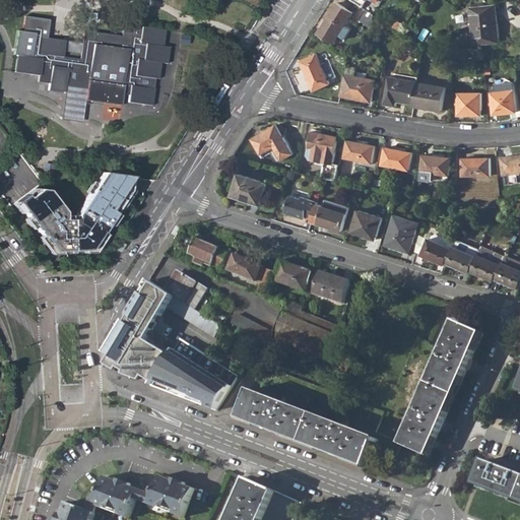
[(335,43),(354,12),(338,2),(319,33),(335,43)]
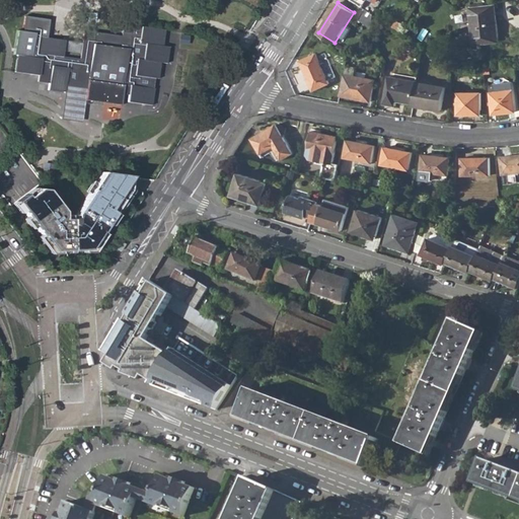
[(474,45),(501,42),(496,5),(470,7),(474,45)]
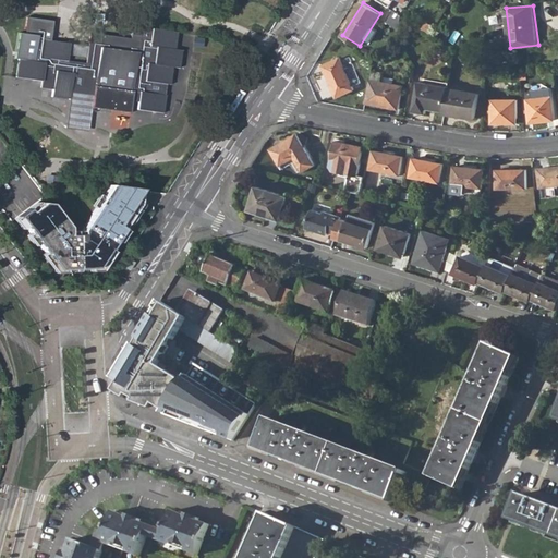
[(401,29),(402,15),(393,10),(386,21),(401,29)]
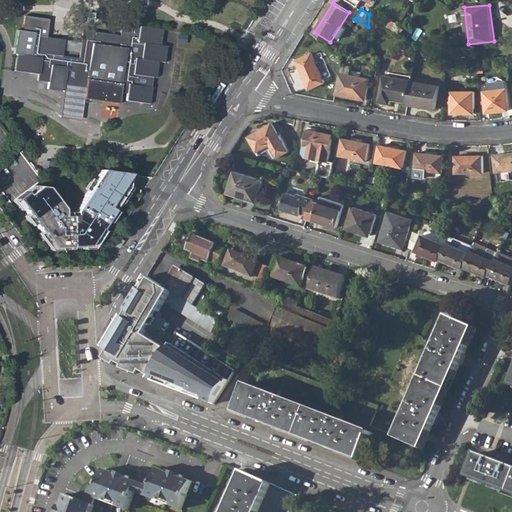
[(64,84),(85,87),(83,98),(118,103),(120,92),(126,93),(125,101),(148,104),(151,87),(150,87),(152,77),(155,78),(157,62),(163,62),(166,46),(159,45),(161,29),(129,25),(127,36),(82,30),(80,42),(79,52),(78,58),(60,56),(61,50),(63,40),(63,39),(45,37),(48,19),(24,16),(22,31),(17,30),(14,54),(17,55),(15,71),(37,74),(36,81),(48,82),(47,88),(63,90),(64,84)]
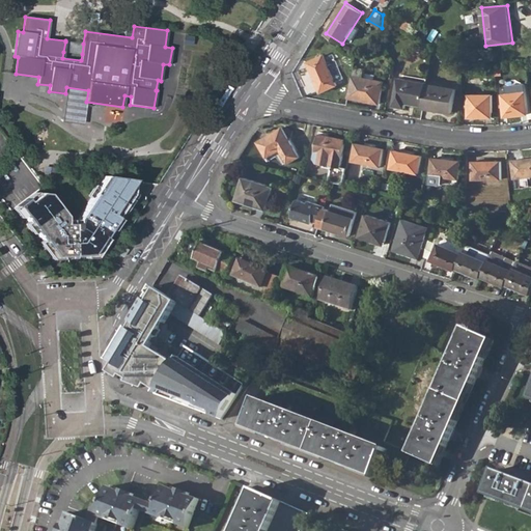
[(83,44),(65,42),(63,52),(82,54),(83,44)]
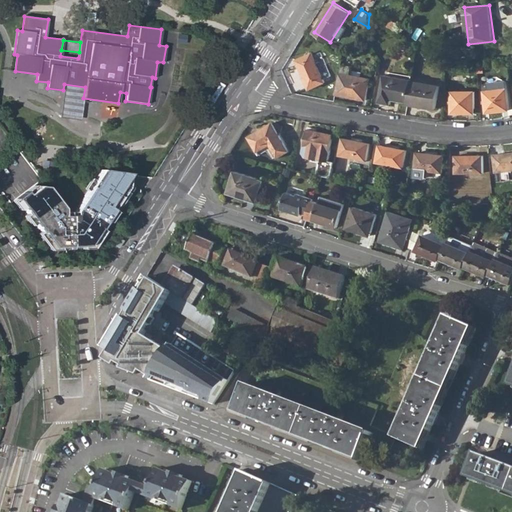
[(311,89),(326,82),(313,53),(297,60),(311,89)]
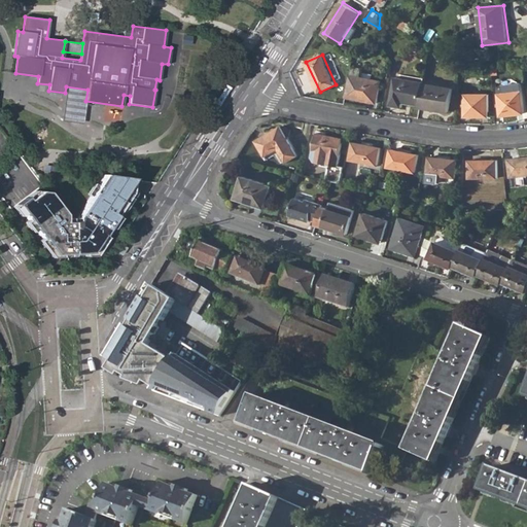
[(400,74),(399,78),(397,77),(392,105),(403,107),(403,102),(421,105),(425,83),(426,78),(400,74)]
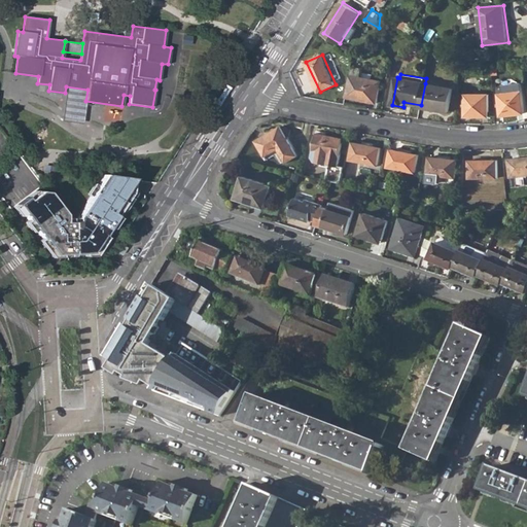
[(379,102),(382,80),(359,76),(356,98),(379,102)]
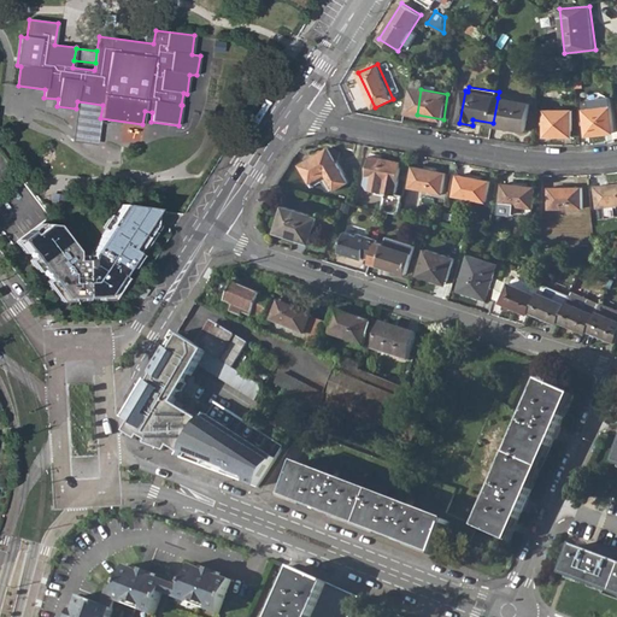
[(588,135),(615,133),(611,97),(588,100),(589,110),(585,110),(588,135)]
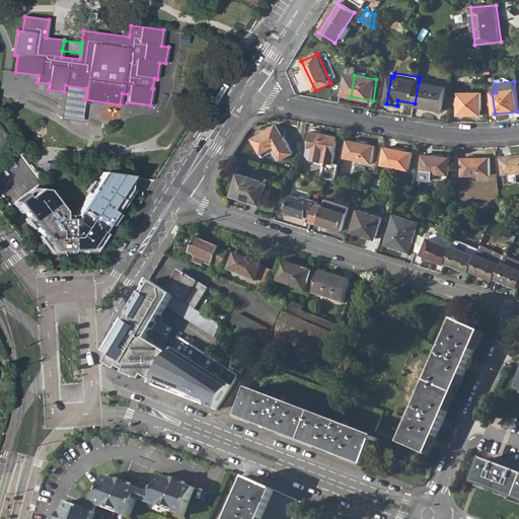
[(443,109),(446,87),(419,82),(415,103),(415,104),(443,109)]
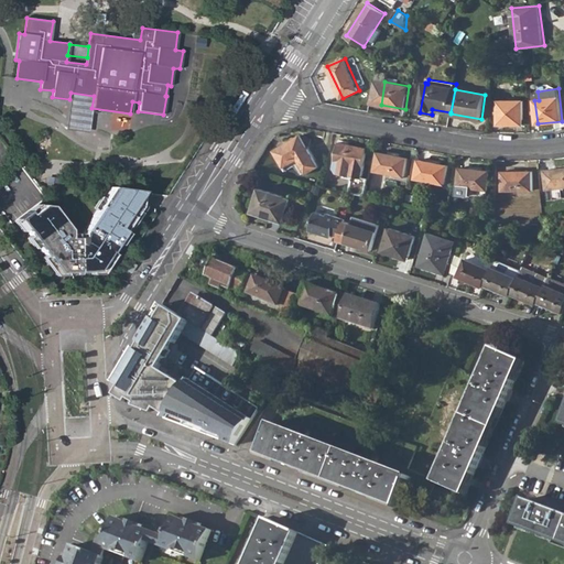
[(71,93),(69,99),(66,127),(89,129),(91,108),(94,96),(71,93)]
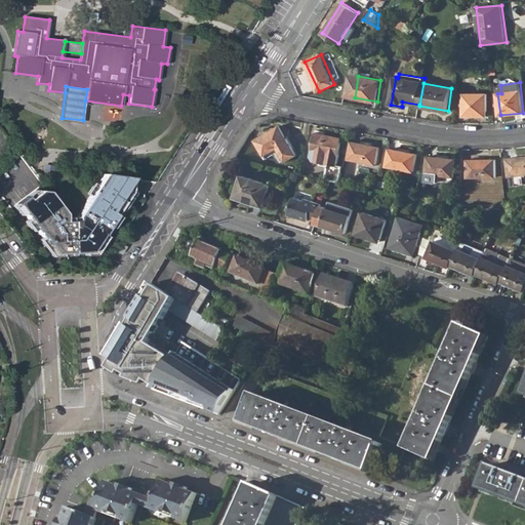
[(487,116),(487,94),(465,94),(465,116),(487,116)]
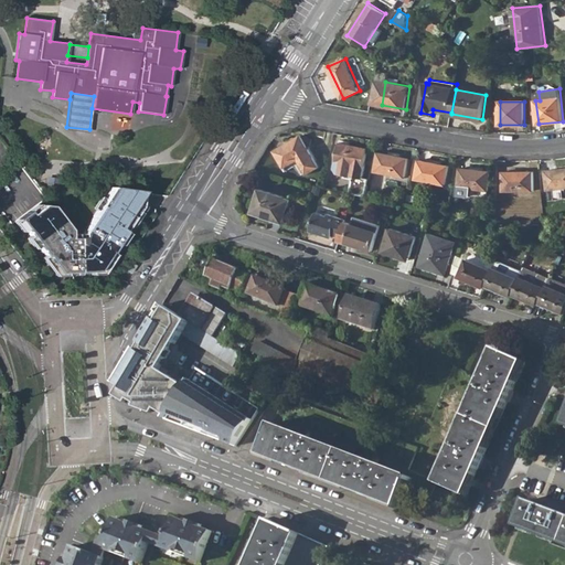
[(310,149),(312,138),(301,136),(275,151),(287,171),(297,164),(296,161),(299,159),(308,174),(320,167),(310,149)]
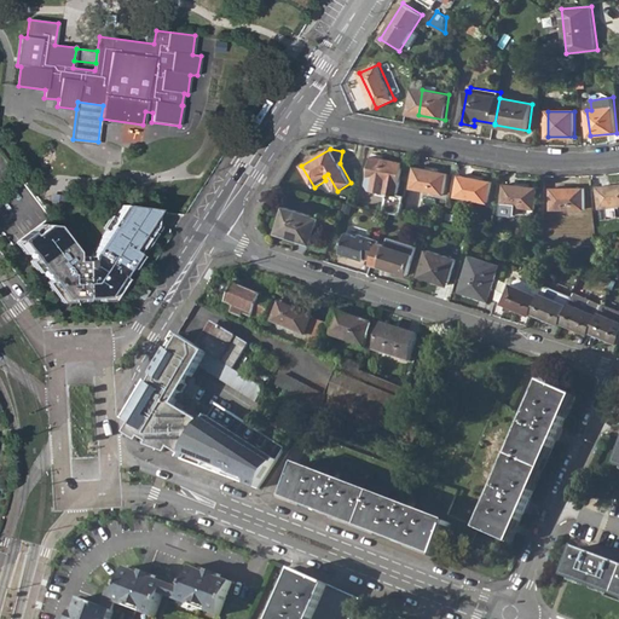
[(399,195),(404,162),(371,157),(368,178),(366,183),(371,189),(389,192),(386,212),(389,213),(400,214),(404,196),(399,195)]
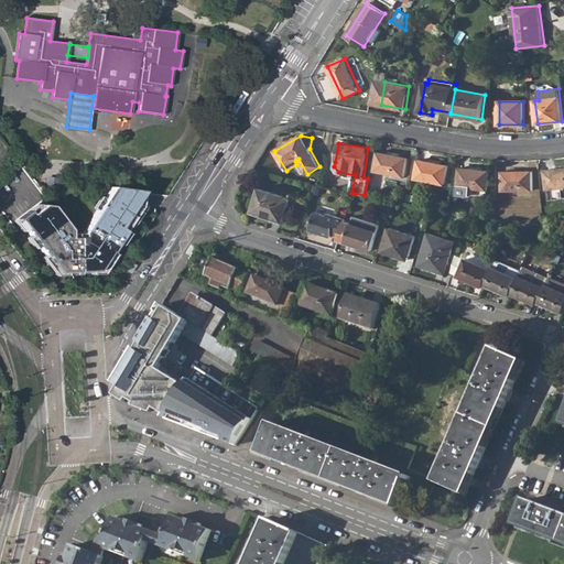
[(404,176),(409,158),(378,152),(375,171),(404,176)]
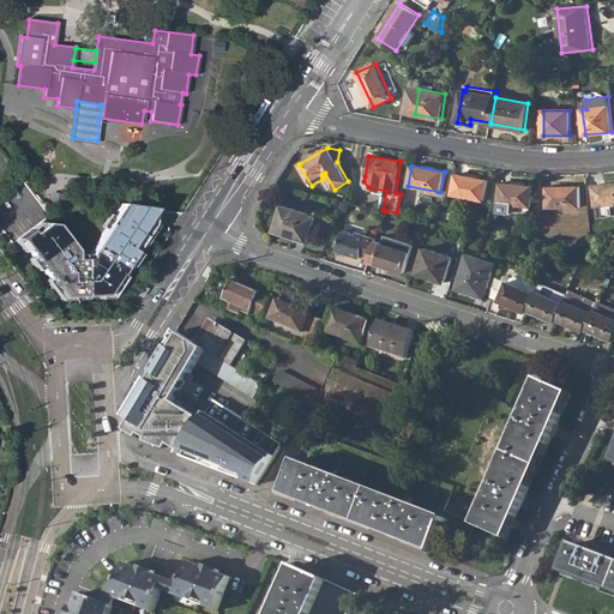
[(323,179),(330,191),(335,190),(325,173),(321,175),(323,179)]
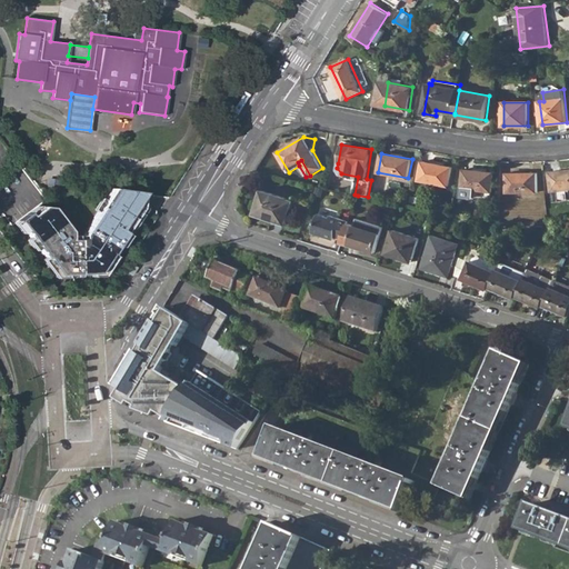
[(449,186),(452,167),(422,161),(419,180),(449,186)]
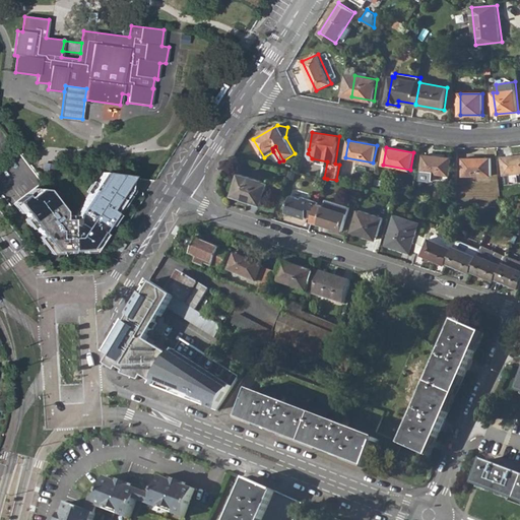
[(505,175),(519,173),(519,154),(503,157),(505,175)]
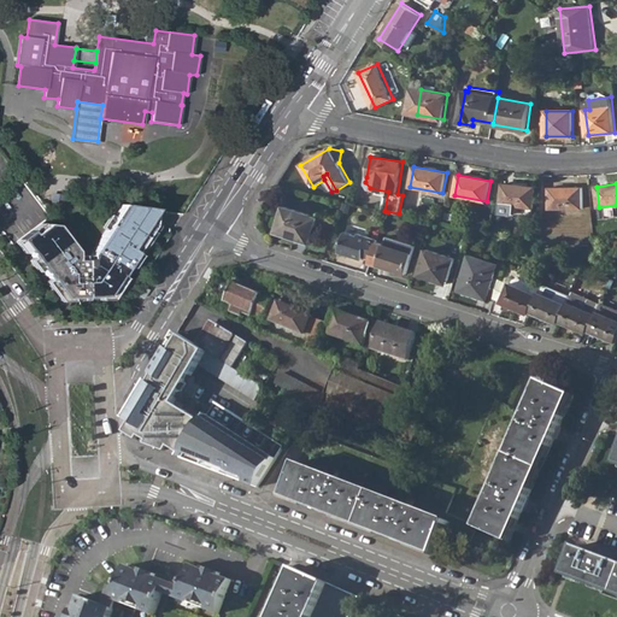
[(535,207),(536,187),(503,184),(501,205),(535,207)]
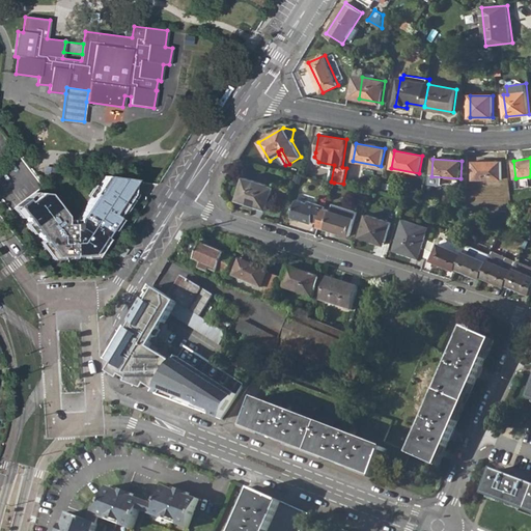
[(502,179),(502,161),(473,162),(474,179),(502,179)]
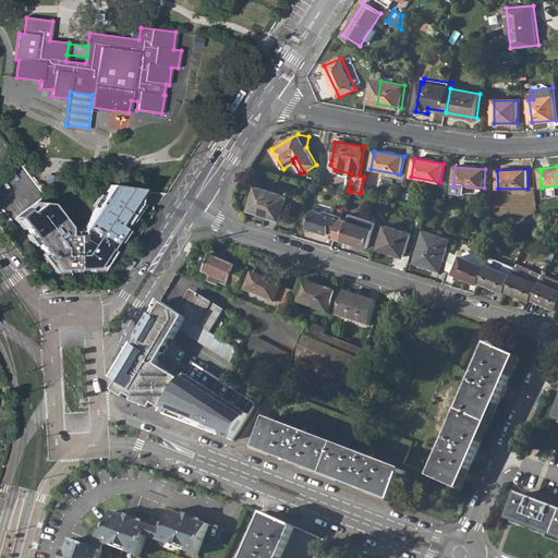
[(281,219),(289,196),(258,186),(251,208),(264,211),(264,214),(281,219)]
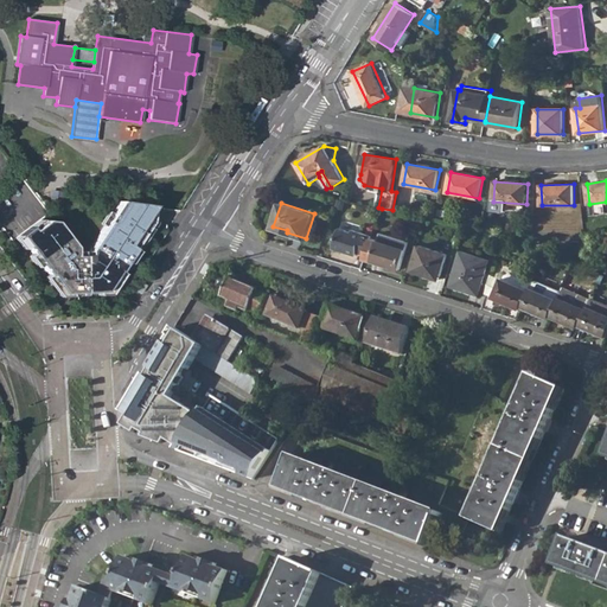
[(26,228),(24,224),(7,237),(55,298),(101,295),(148,228),(148,208),(115,204),(80,259),(63,256),(64,248),(45,222),(33,221),(26,228)]
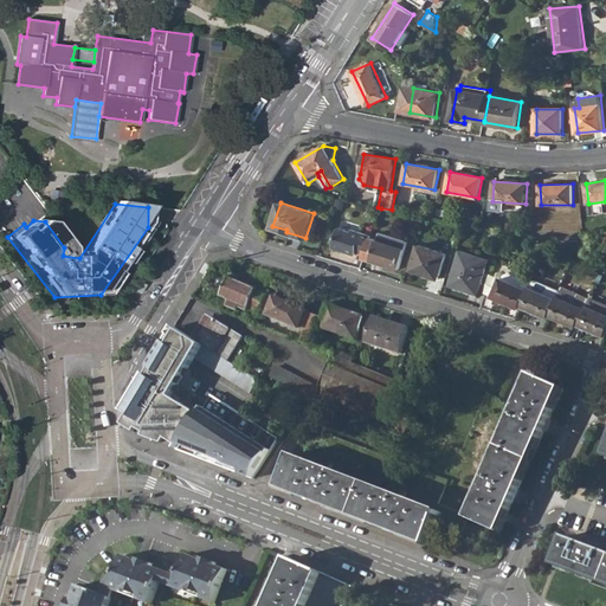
[(424,217),(412,214),(411,221),(421,224),(424,217)]
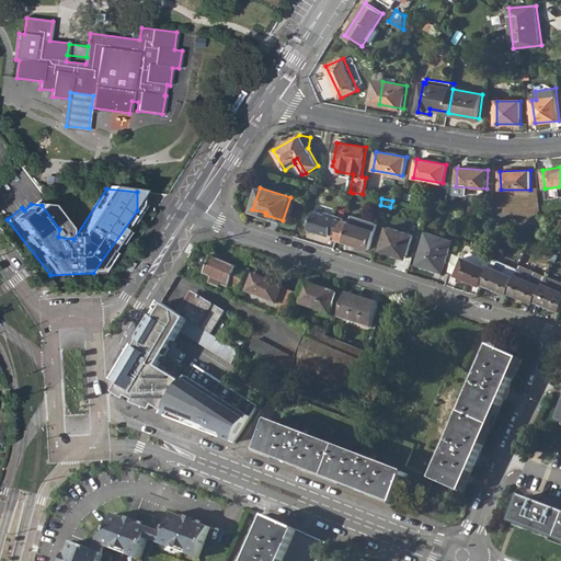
[(327,213),(325,215),(315,210),(308,229),(330,236),(331,233),(339,236),(344,218),(327,213)]
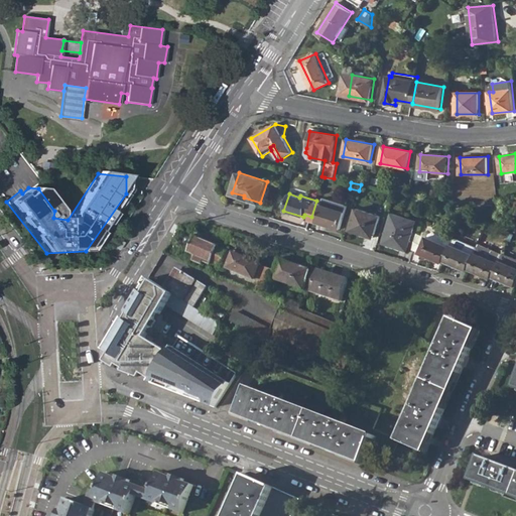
[(428,203),(429,197),(418,195),(416,201),(427,204),(428,203)]
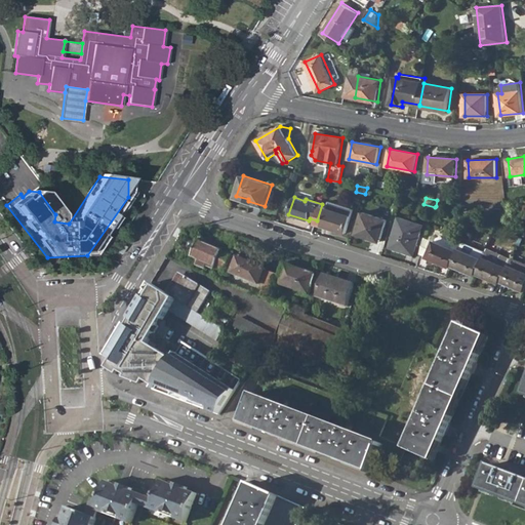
[(443,208),(445,202),(437,200),(436,206),(443,208)]
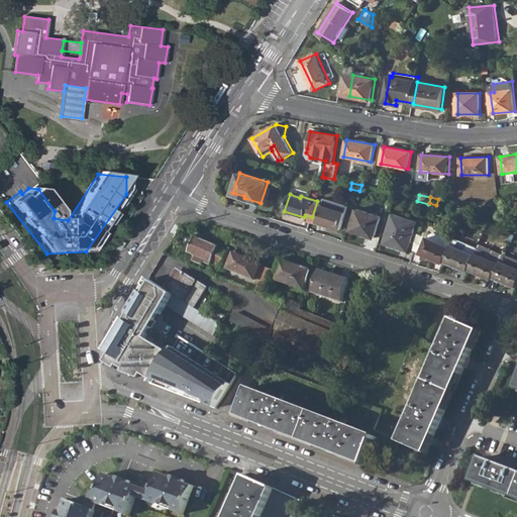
[(341,229),(349,206),(324,198),(323,202),(317,200),(317,201),(312,217),(317,219),(328,223),(328,225),(341,229)]
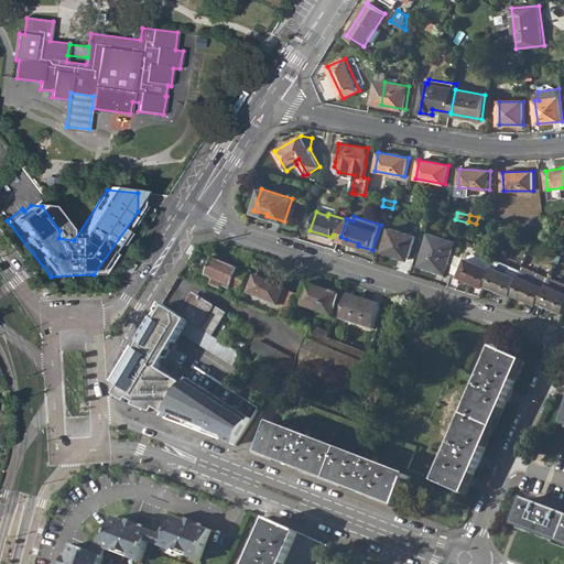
[(410,259),(418,236),(391,228),(383,251),(410,259)]
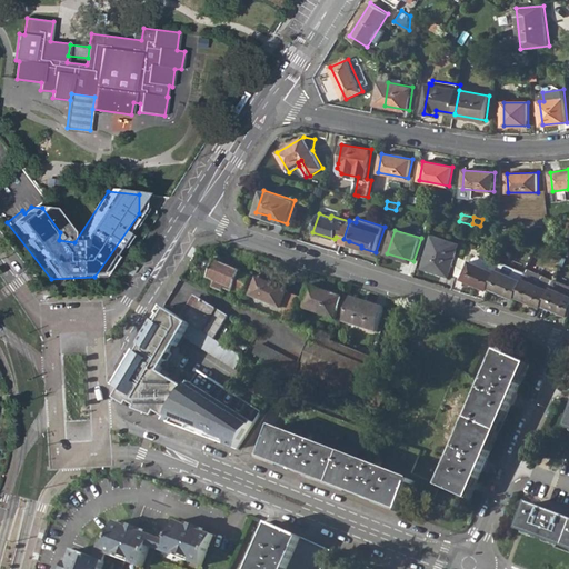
[(449,276),(460,243),(433,236),(423,268),(449,276)]
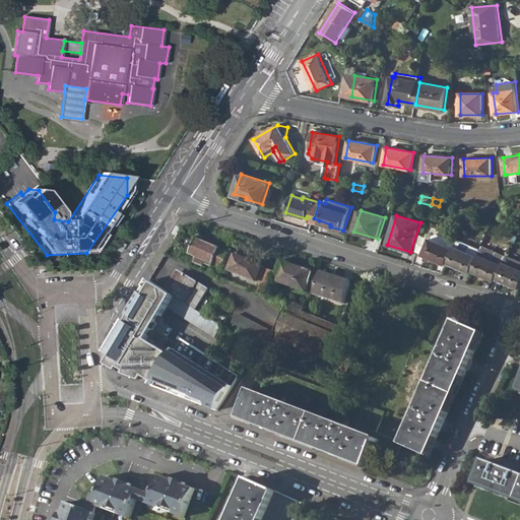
[(176,236),(180,228),(178,226),(176,225),(171,234),(176,236)]
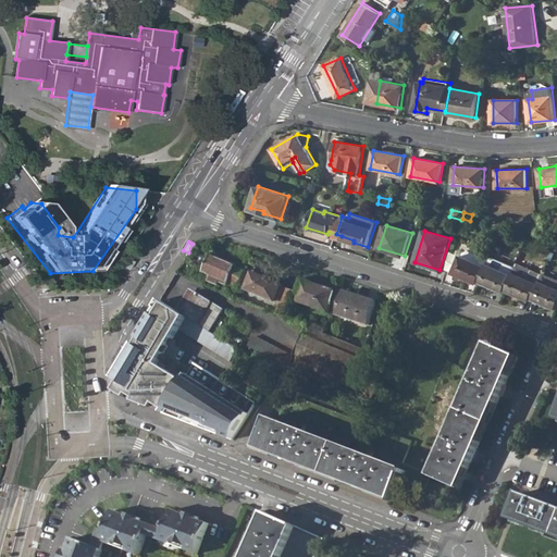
[(462,256),(455,272),(480,283),(481,281),(490,260),(483,257),(470,250),(466,252),(463,256),(462,256)]
